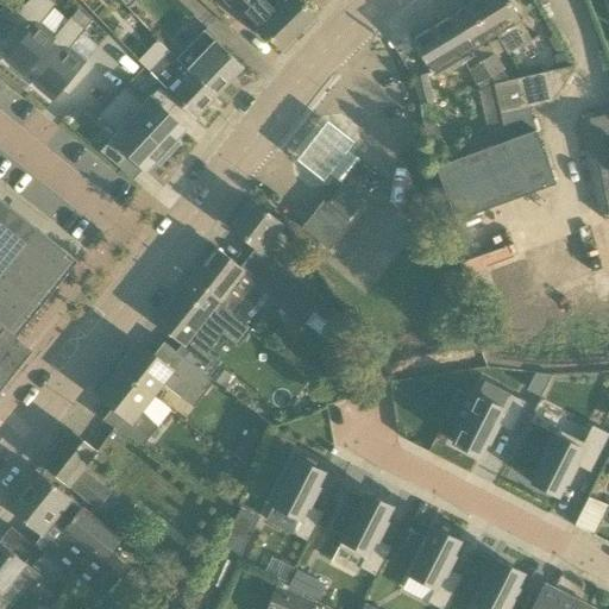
[(22,18),(0,41),(0,46),(2,50),(10,55),(7,58),(5,60),(24,75),(26,71),(27,70),(35,63),(33,62),(54,38),(45,31),(38,25),(56,5),(49,0),(29,0),(16,13),(22,18)]
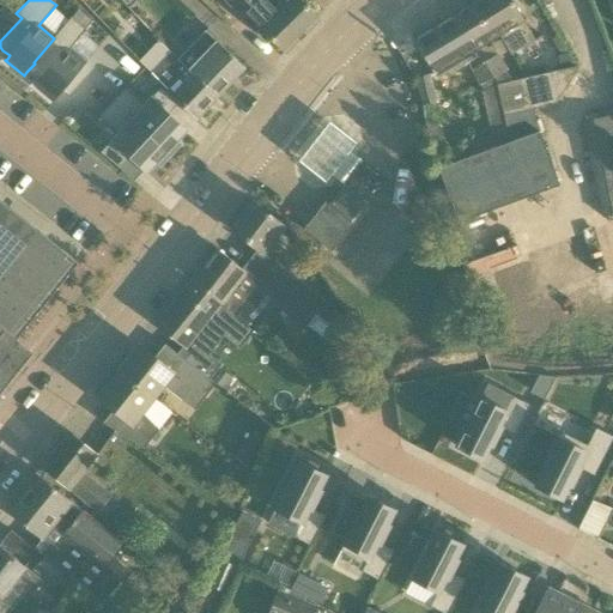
[(259,26),(283,53),(284,54),(320,19),(319,19),(302,2),(299,0),(284,0),(268,16),(258,4),(261,0),(225,0),(238,13),(255,31),(259,26)]
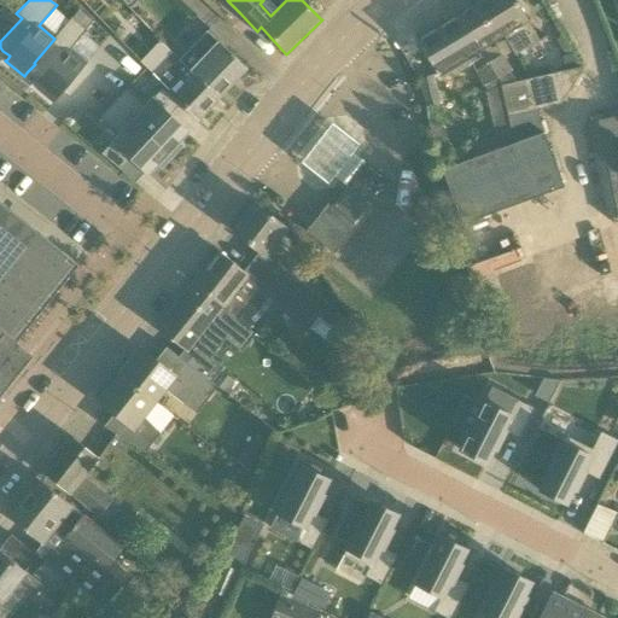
[(513,0),(481,0),(473,5),(495,40),(503,35),(516,56),(516,54),(538,41),(513,0)]
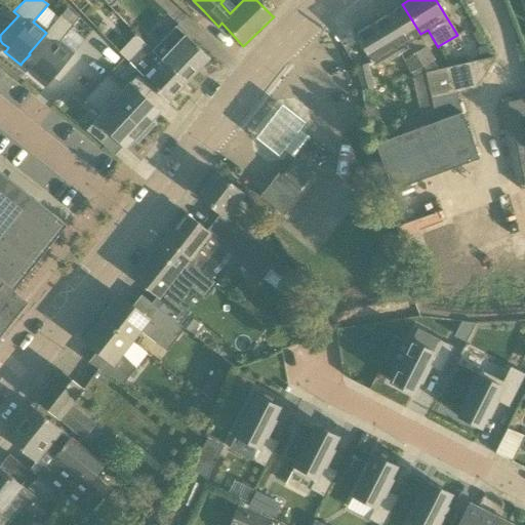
[(0,10),(0,35),(9,25),(18,15),(13,11),(6,4),(0,10)]
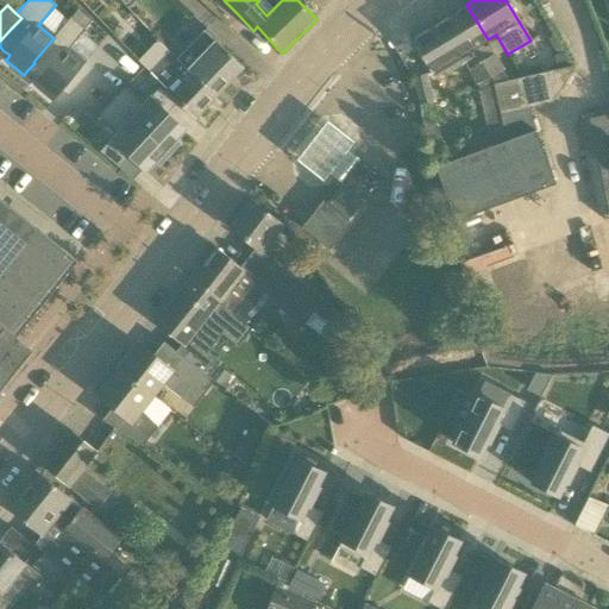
[(446,17),(462,42),(466,38),(494,85),(508,81),(501,70),(502,69),(488,45),(483,48),(481,44),(488,39),(466,5),(446,17)]
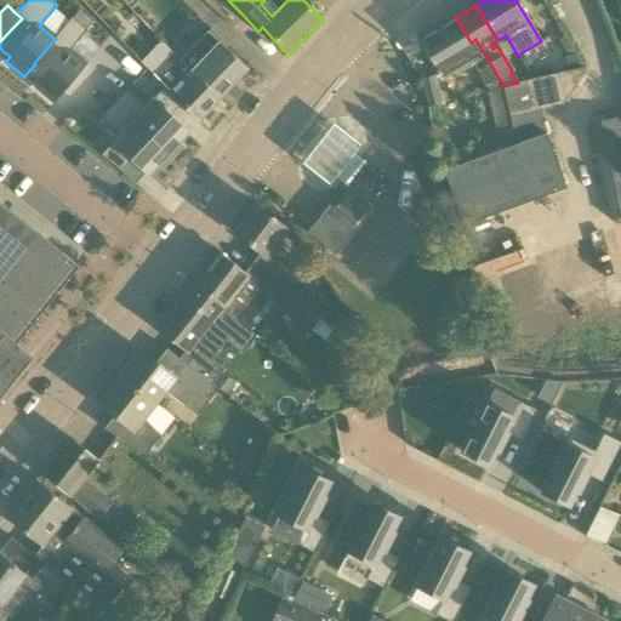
[(502,86),(503,86),(476,39),(471,43),(455,17),(455,16),(454,17),(417,39),(439,75),(469,58),(486,86),(490,93),(502,87),(502,86)]
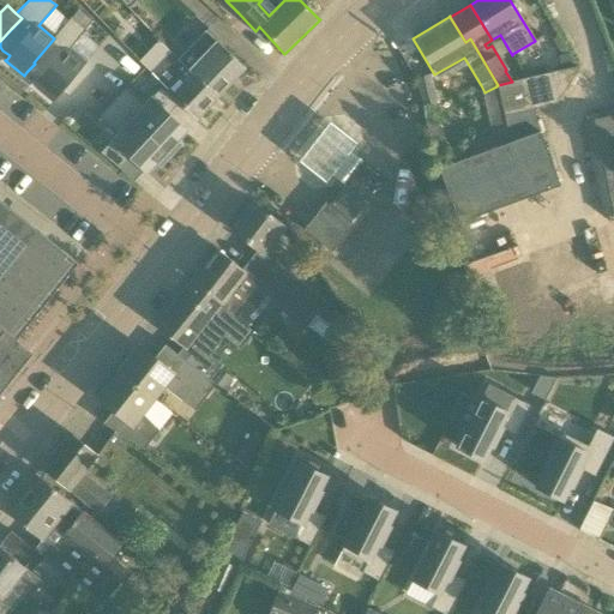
[(35,64),(28,71),(35,77),(38,80),(36,83),(35,85),(38,88),(53,101),(72,78),(84,64),(70,52),(68,50),(73,46),(85,30),(71,17),(54,38),(34,62),(35,64)]
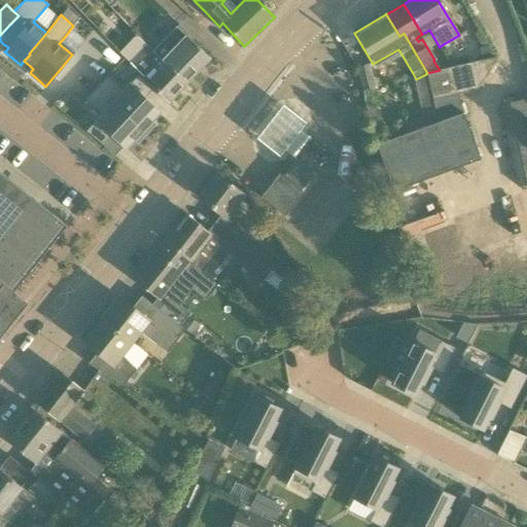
[(153,50),(154,51),(187,83),(210,59),(196,44),(177,26),(153,50)]
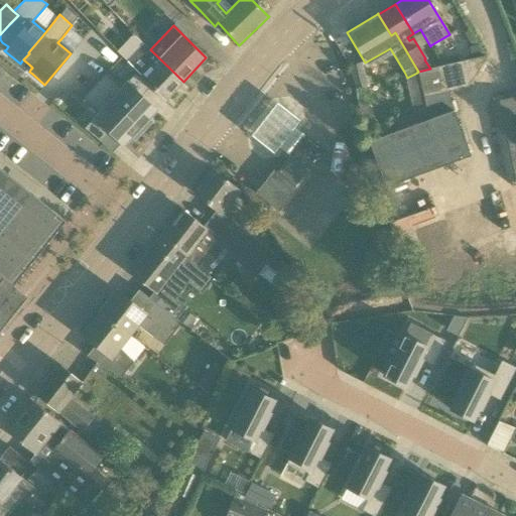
[(145,44),(127,62),(134,70),(165,101),(183,82),(151,50),(150,49),(145,44)]
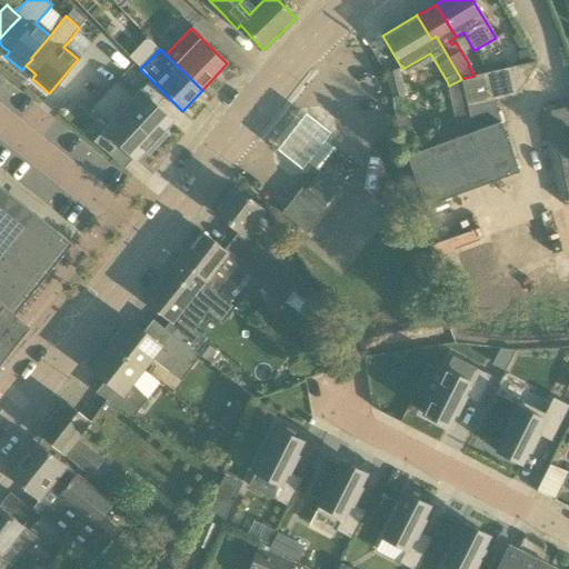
[(437,146),(407,156),(425,207),(498,180),(518,172),(497,115),(495,101),(516,97),(535,67),(533,62),(488,73),(475,76),(461,79),(460,79),(460,80),(473,132),(460,137),(437,146)]
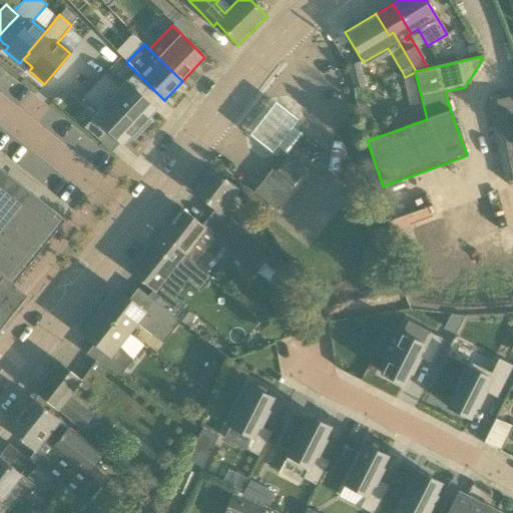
[(366,86),(360,62),(347,65),(353,89),(366,86)]
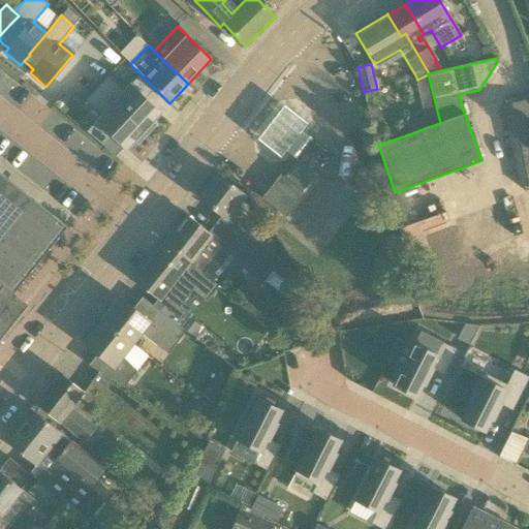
[(417,80),(415,80),(424,116),(428,127),(440,123),(428,74),(417,80)]
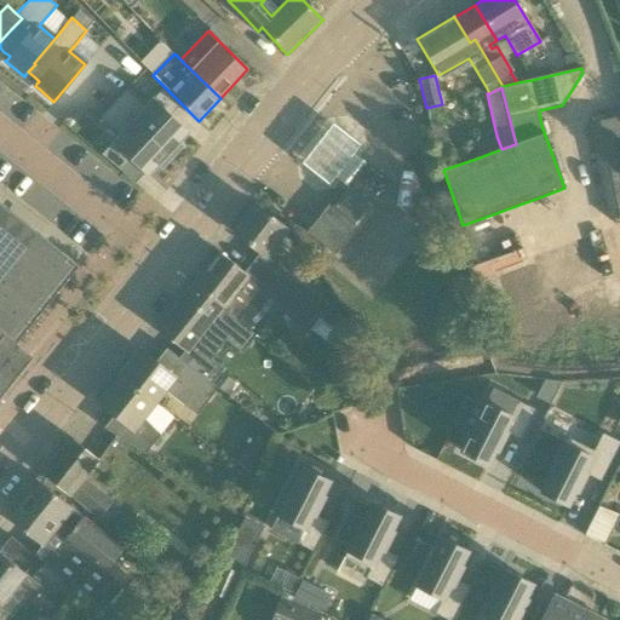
[(127,90),(114,103),(172,158),(177,151),(182,147),(179,145),(178,143),(183,138),(188,132),(170,115),(179,105),(162,89),(145,107),(127,90)]
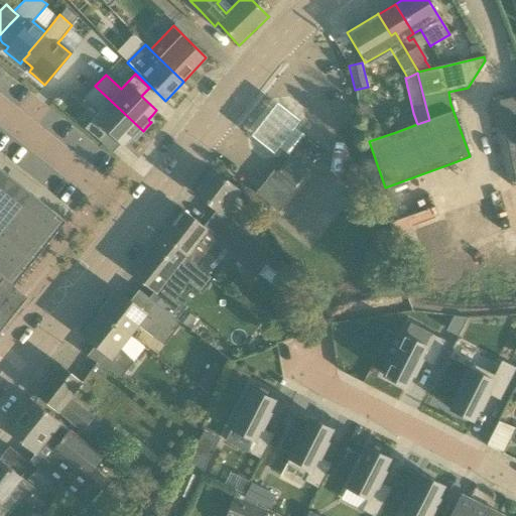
[(95,86),(84,98),(99,112),(84,129),(99,141),(107,133),(108,132),(114,137),(123,146),(129,140),(131,137),(133,138),(134,140),(143,131),(95,86)]
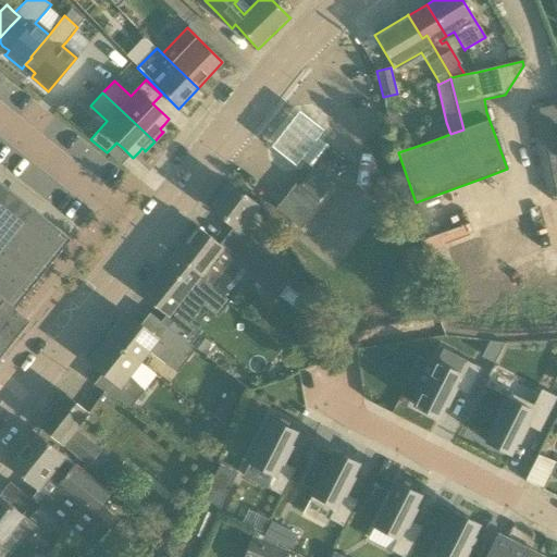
[(556,197),(556,104),(530,111),(535,132),(540,157),(547,199),(556,197)]
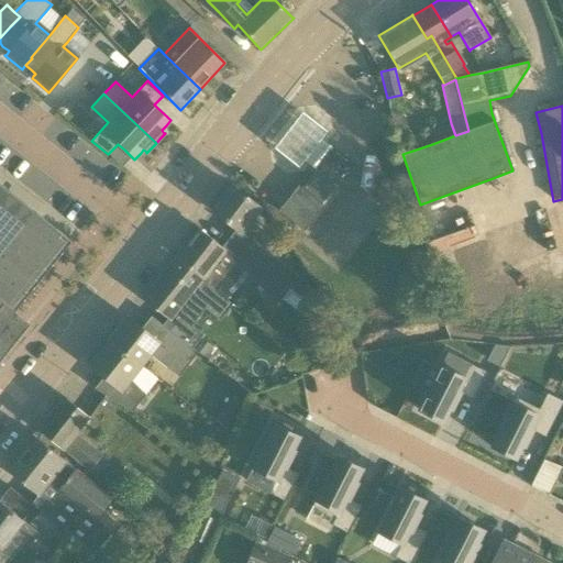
[(304,232),(356,165),(331,145),(278,211),(304,232)]
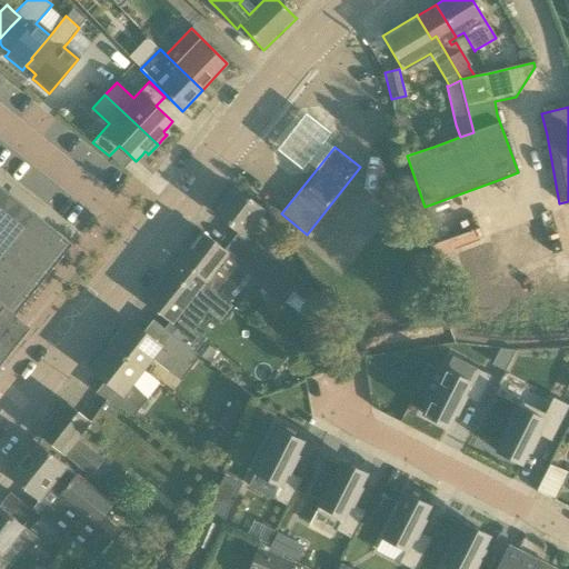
[(0,332),(71,243),(0,185),(0,332)]
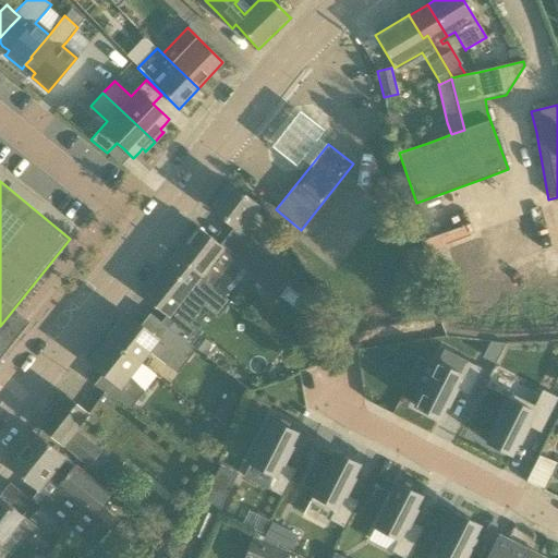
[(257,226),(247,219),(257,206),(229,184),(210,208),(239,230),(249,238),(257,226)]
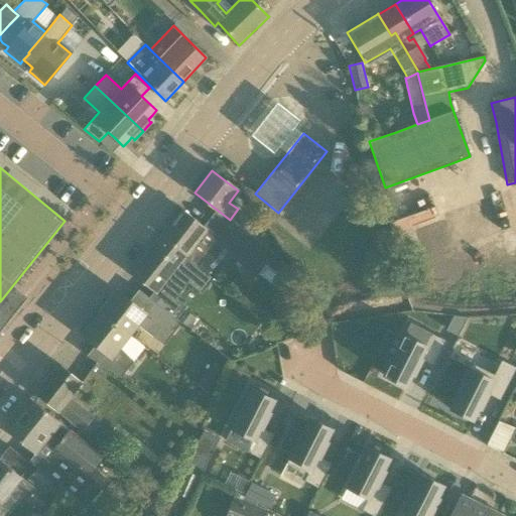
[(160,236),(159,236),(192,263),(199,267),(206,258),(218,242),(217,242),(219,239),(208,230),(198,222),(181,210),(160,236)]
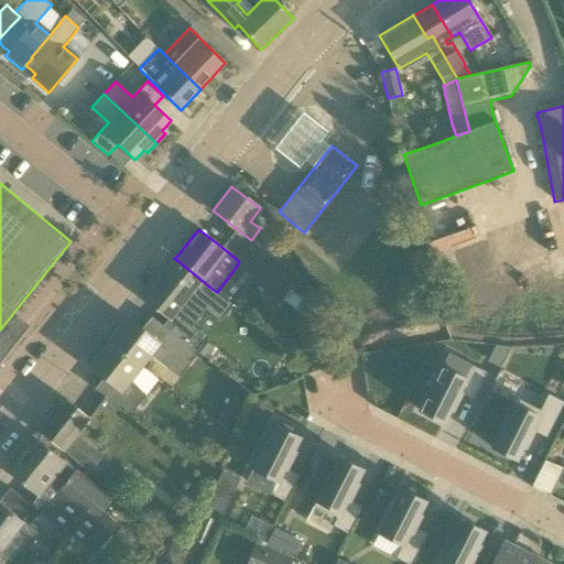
[(255,241),(246,252),(291,289),(291,290),(297,295),(315,312),(316,311),(325,300),(308,286),(310,285),(255,241)]
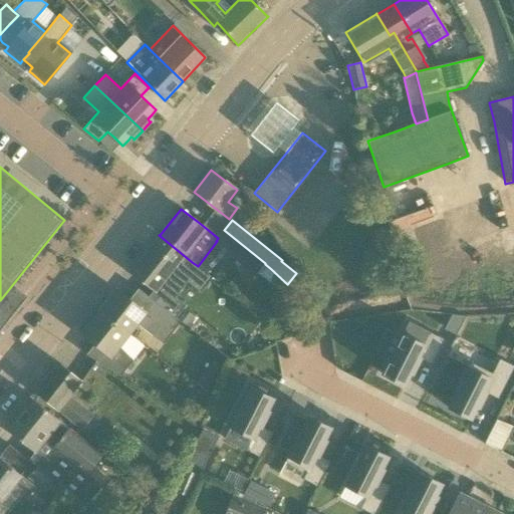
[(218,238),(216,241),(217,241),(237,258),(237,261),(255,276),(265,264),(265,263),(224,230),(218,238)]
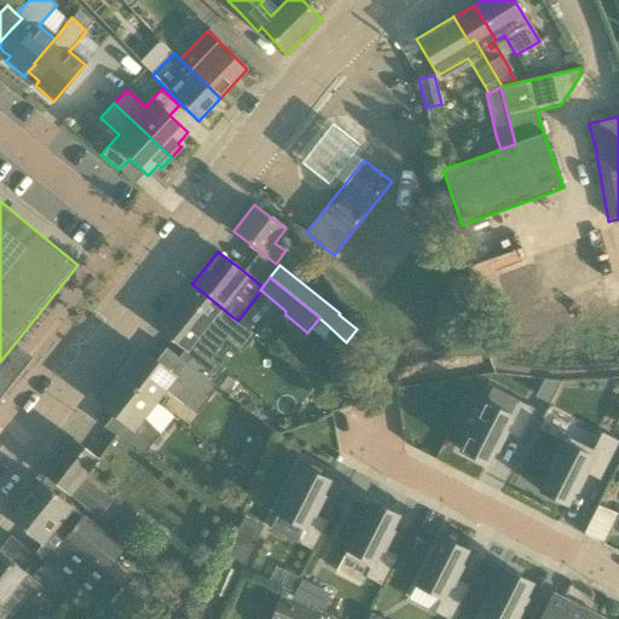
[(157,327),(156,327),(175,342),(187,353),(212,323),(227,335),(225,339),(241,351),(254,334),(249,330),(238,320),(231,316),(191,283),(191,284),(157,327)]
